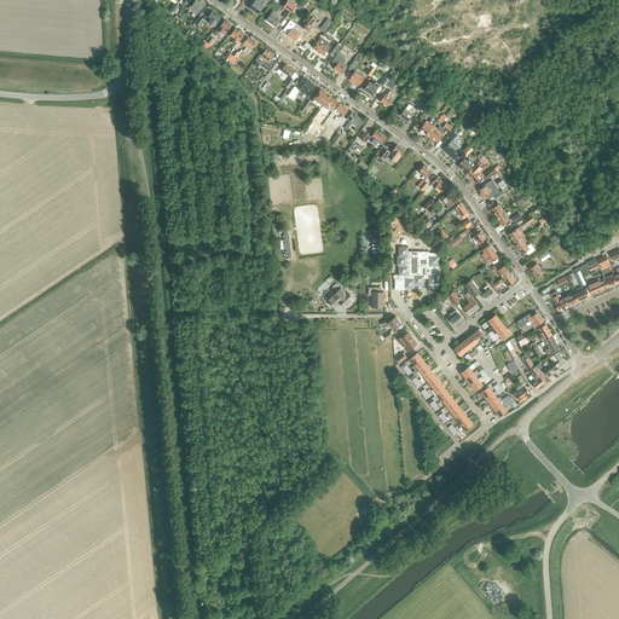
[(189,9),(197,15),(204,5),(197,0),(196,0),(192,5),(191,5),(189,9)]
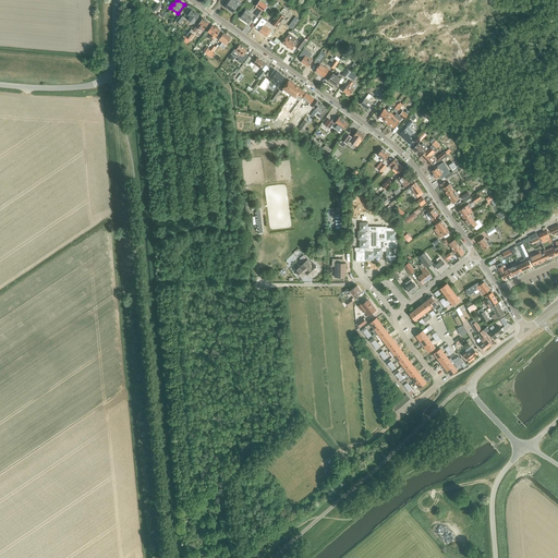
[(230,0),(226,8),(232,12),(238,5),(240,2),(237,0),(235,0),(234,0),(230,0)]
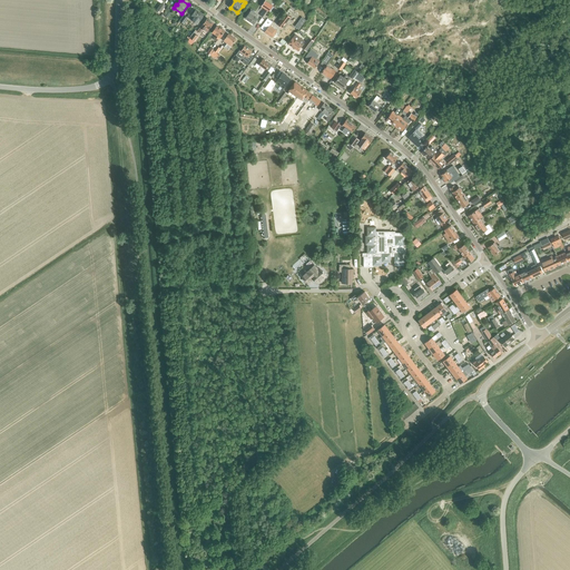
[(265,0),(261,7),(265,9),(268,12),(273,6),(271,5),(273,0),(265,0)]
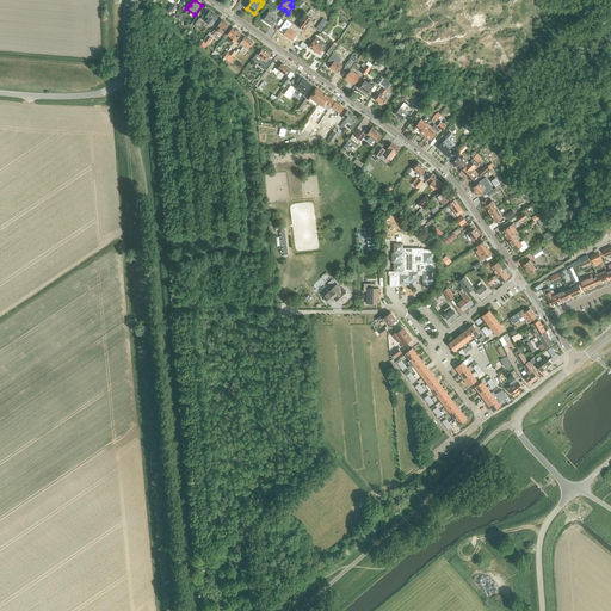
[(205,17),(208,18),(205,22),(211,26),(218,17),(210,11),(205,17)]
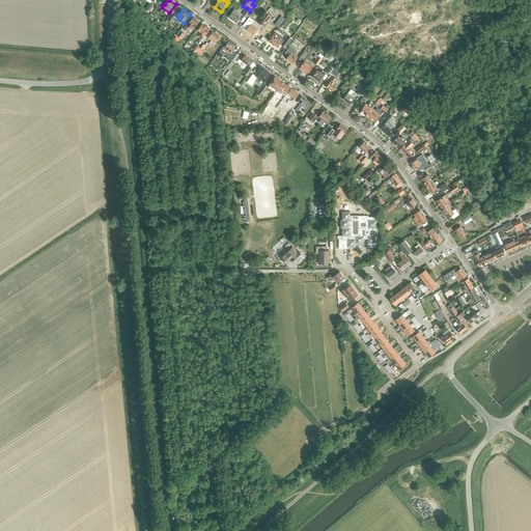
[(229,18),(236,23),(240,17),(235,15),(238,11),(234,9),(229,18)]
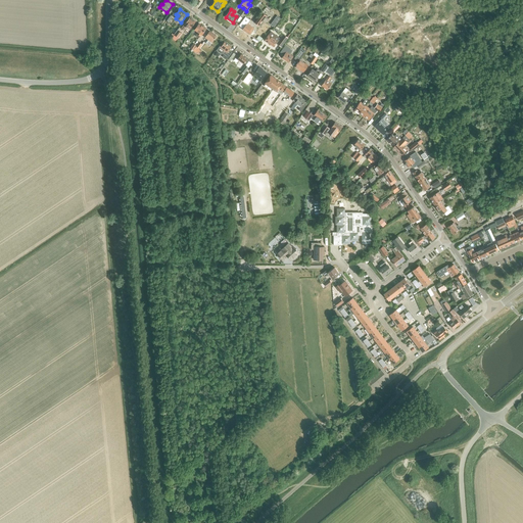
[(254,22),(258,26),(267,15),(263,12),(254,22)]
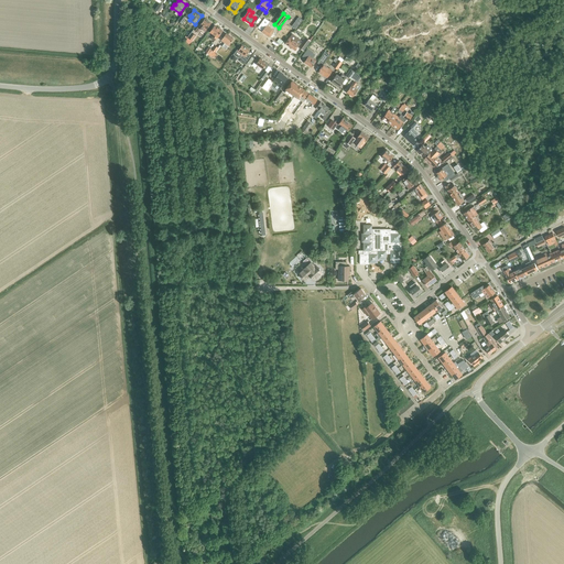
[(198,28),(195,31),(197,33),(201,30),(205,32),(206,30),(212,23),(205,19),(201,24),(198,28)]
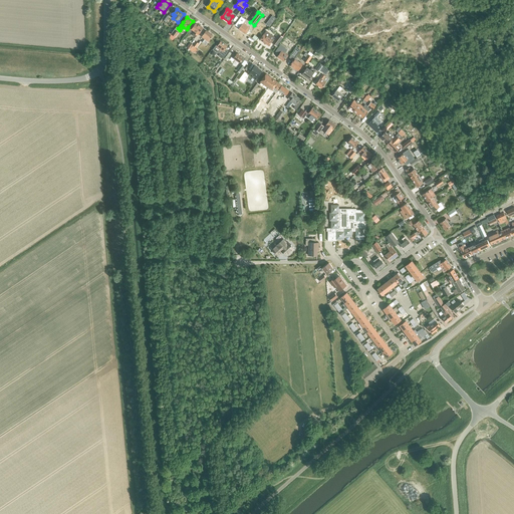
[(194,33),(197,35),(198,34),(203,28),(196,23),(192,29),(195,31),(194,33)]
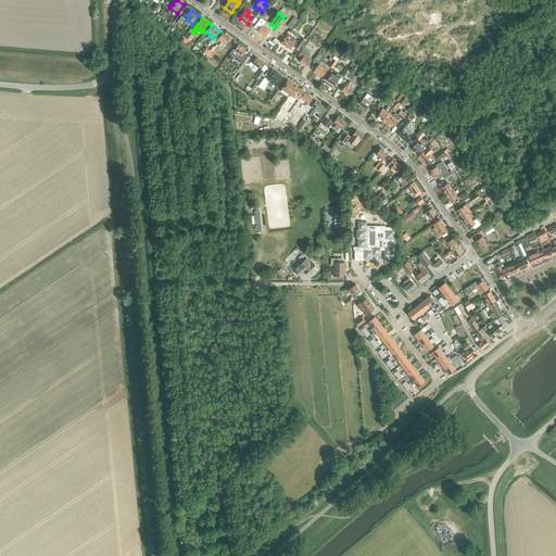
[(262,26),(257,32),(265,37),(269,30),(263,25),(262,26)]
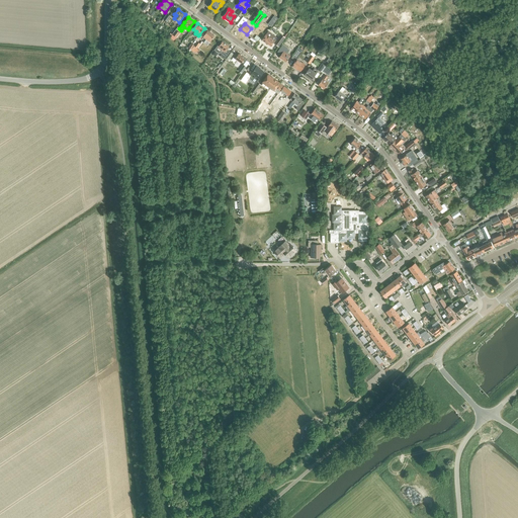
[(206,39),(203,42),(207,46),(209,41),(214,35),(207,30),(203,36),(206,39)]
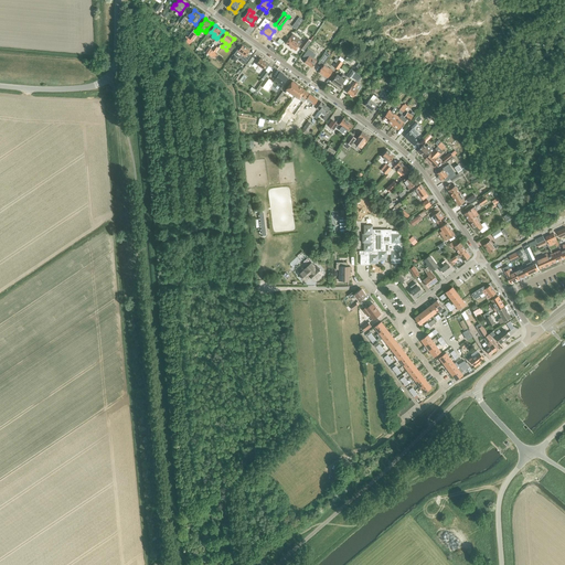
[(290,38),(286,43),(296,51),(298,46),(299,46),(299,48),(304,51),(311,41),(306,38),(302,43),(301,42),(302,41),(292,34),(290,38)]
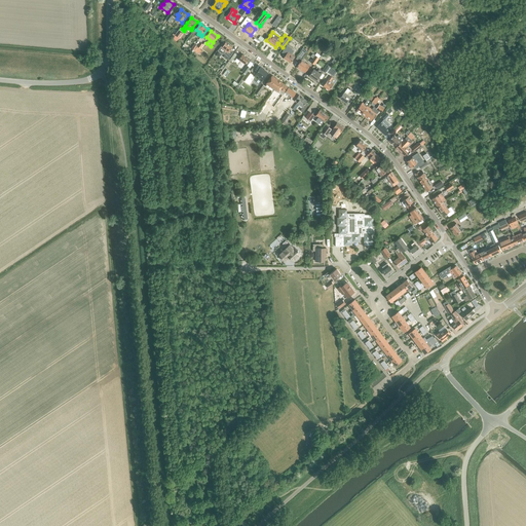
[(200,48),(203,44),(200,42),(194,51),(196,52),(197,51),(200,53),(202,50),(200,48)]
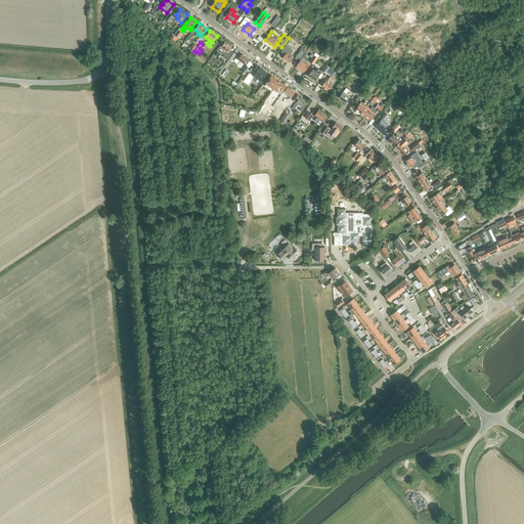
[(217,50),(218,51),(221,53),(222,53),(224,55),(223,56),(227,59),(232,52),(229,50),(231,47),(224,42),(222,46),(221,45),(217,50)]
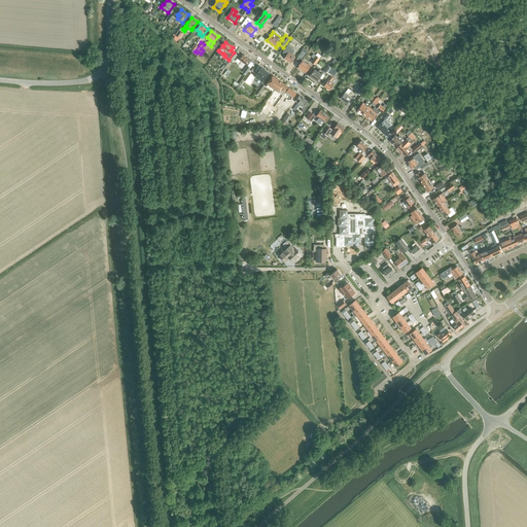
[(288,46),(283,54),(286,56),(284,58),(291,63),(295,57),(292,55),(294,51),(288,46)]
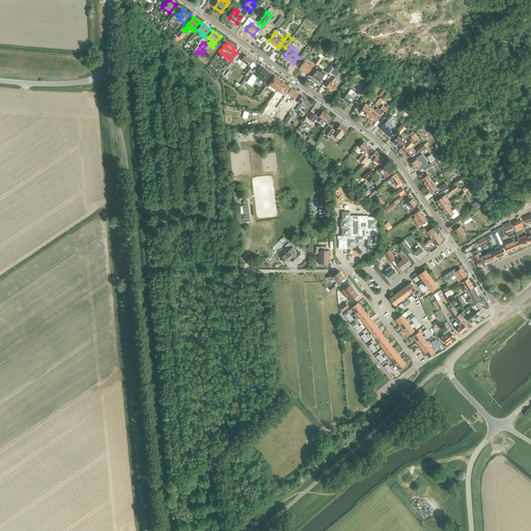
[(243,54),(239,59),(247,64),(248,64),(250,65),(253,61),(251,59),(243,54)]
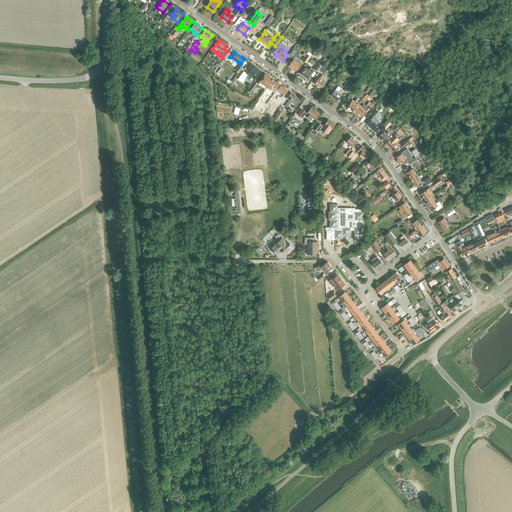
[(305,57),(305,58),(302,61),(306,63),(310,58),(311,57),(304,52),(302,55),(305,57)]
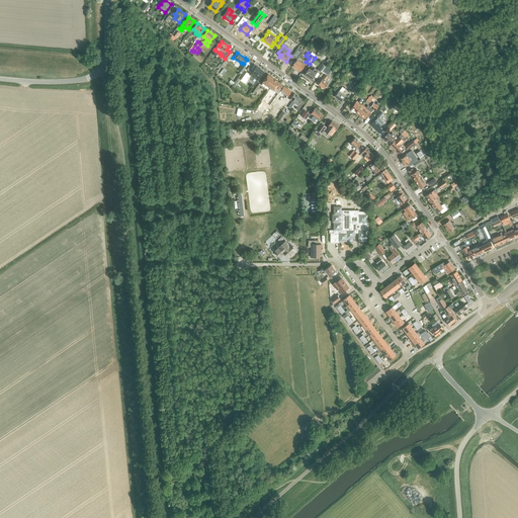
[(291,66),(297,70),(300,71),(306,65),(303,63),(296,59),(291,66)]
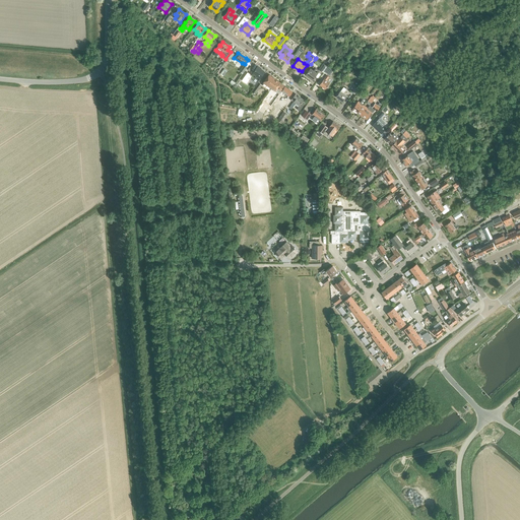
[(319,70),(323,73),(327,67),(323,64),(319,70)]
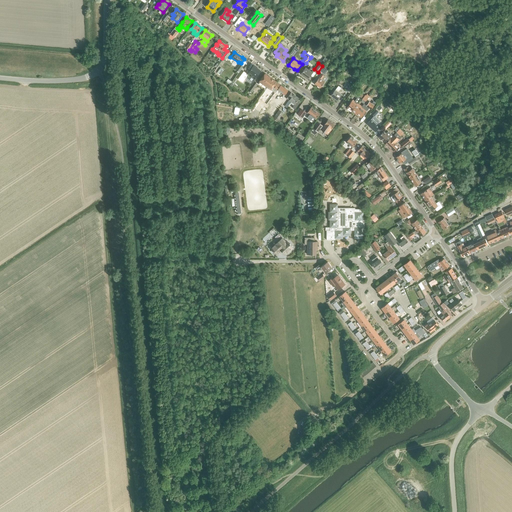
[(246,75),(250,78),(251,76),(255,79),(260,71),(253,66),(246,75)]
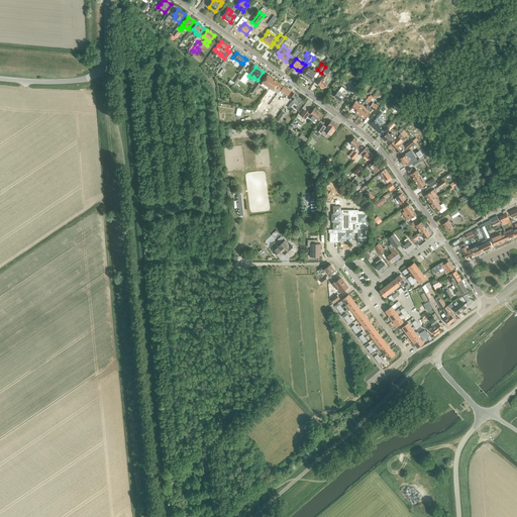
[(304,75),(311,80),(317,71),(314,68),(312,71),(309,69),(304,75)]
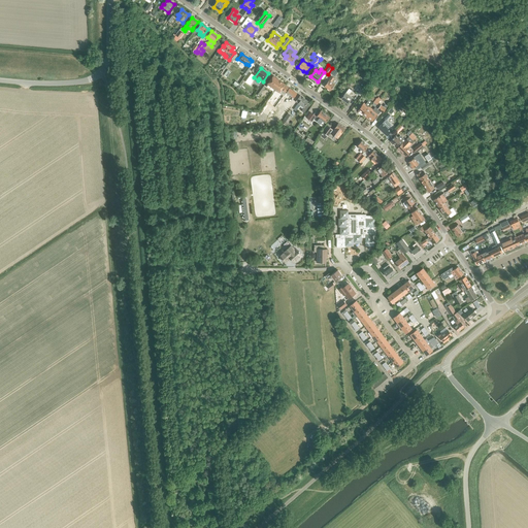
[(248,83),(250,85),(255,79),(252,77),(250,76),(245,81),(248,83)]
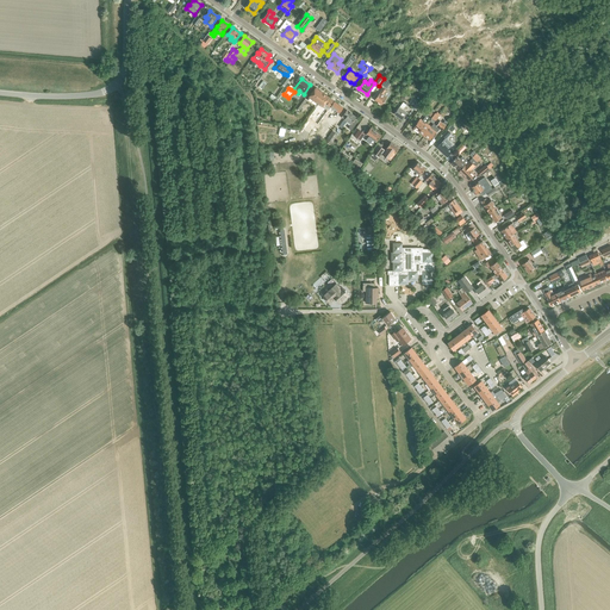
[(309,97),(318,104),(323,107),(329,98),(316,88),(309,97)]
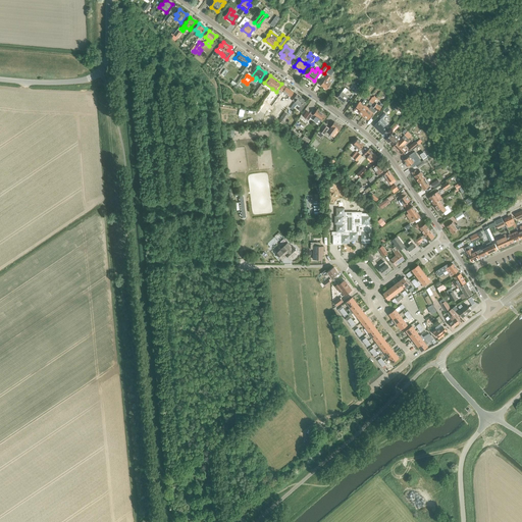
[(321,86),(326,90),(330,84),(327,82),(330,77),(327,75),(320,86),(321,86)]
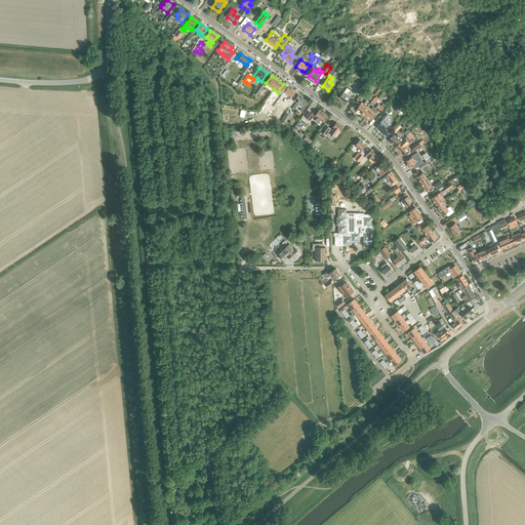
[(260,83),(253,92),(257,95),(265,86),(260,83)]
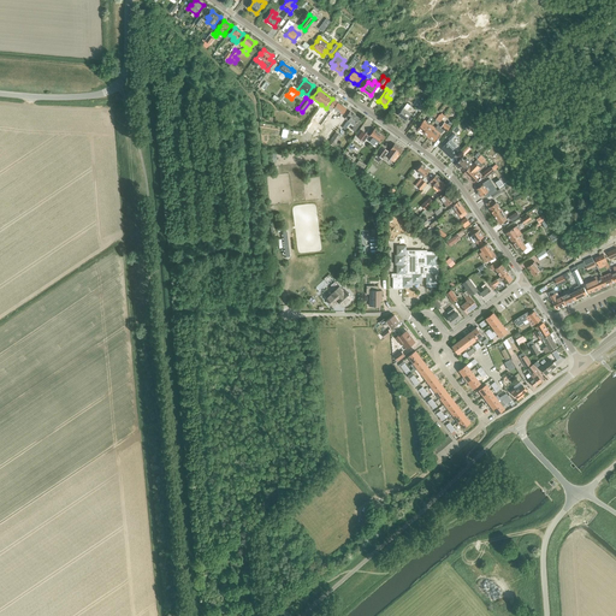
[(337,102),(332,99),(326,108),(315,123),(320,126),(321,125),(331,112),(332,112),(335,108),(343,114),(347,110),(337,102)]
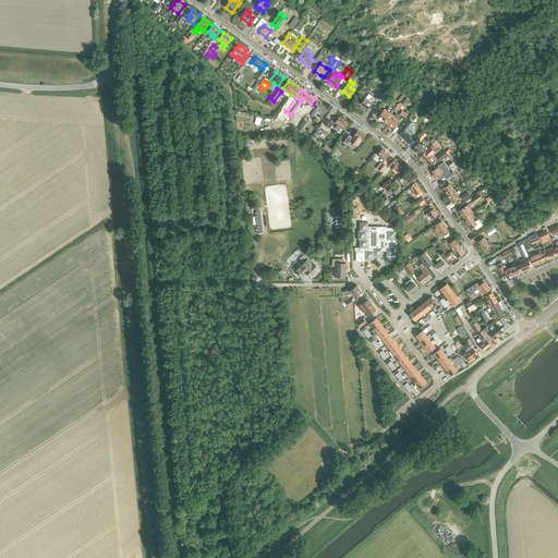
[(361,105),(367,109),(372,104),(368,100),(372,96),(368,94),(365,98),(361,105)]
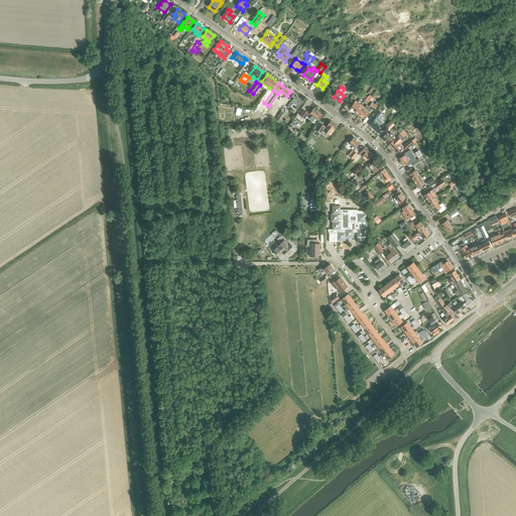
[(269,88),(261,100),(255,108),(259,111),(264,103),(273,91),(269,88)]
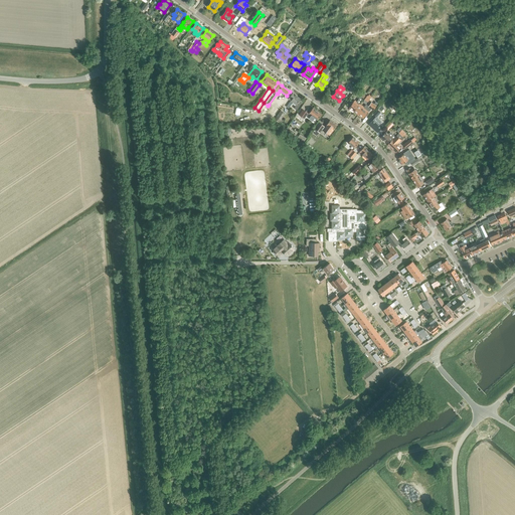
[(287,107),(289,109),(293,103),(296,105),(301,99),(293,94),(288,99),(291,101),(287,107)]
